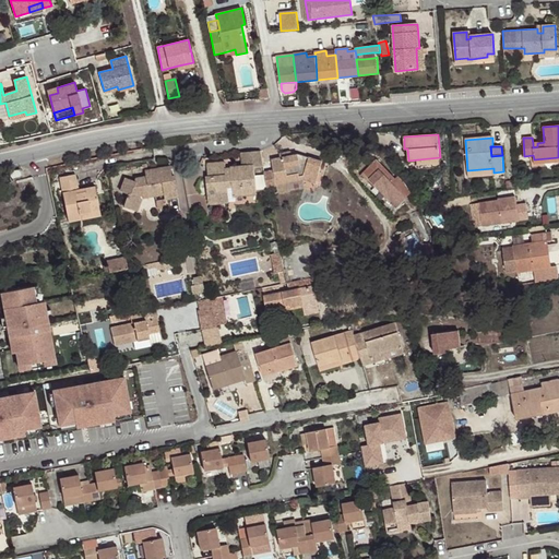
[(263,166),(261,151),(241,153),(242,166),(232,167),(232,170),(226,170),(226,168),(225,162),(209,163),(210,177),(206,177),(209,202),(229,201),(228,193),(228,188),(234,187),(234,192),(235,195),(257,194),(254,167),(263,166)]
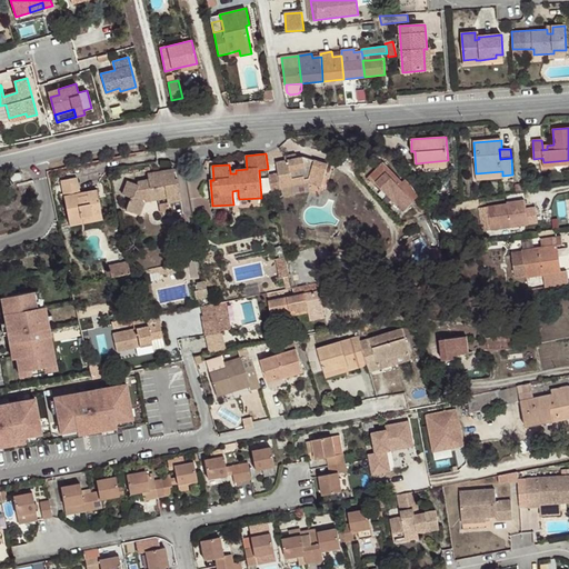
[(278,173),(269,176),(272,191),(281,189),(283,196),(296,193),(295,186),(292,178),(305,176),(305,179),(309,178),(310,183),(321,187),(328,165),(315,160),(315,161),(303,158),(292,160),(286,161),(277,162),(278,173)]
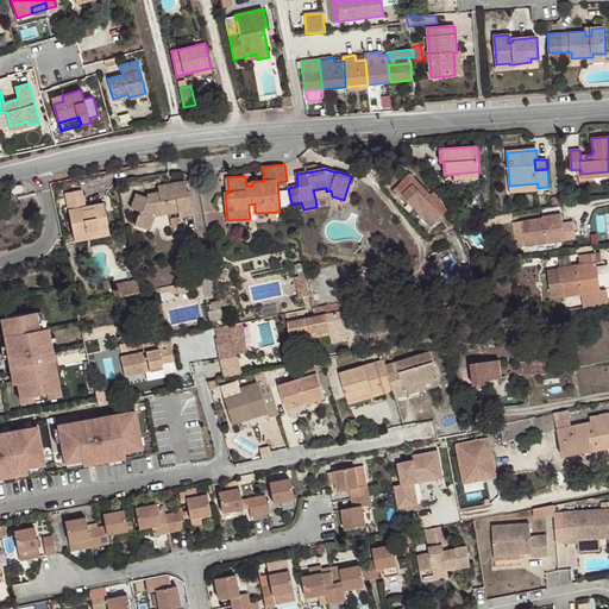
[(403,195),(425,219),(440,205),(438,202),(440,201),(433,193),(432,195),(413,175),(403,183),(409,189),(403,195)]
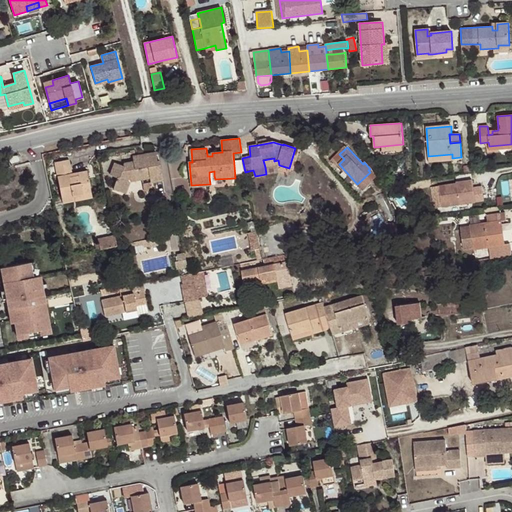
[(163,180),(160,161),(157,161),(155,152),(132,156),(133,161),(124,163),(123,166),(114,163),(110,175),(118,177),(114,189),(126,193),(130,182),(150,178),(151,182),(163,180)]
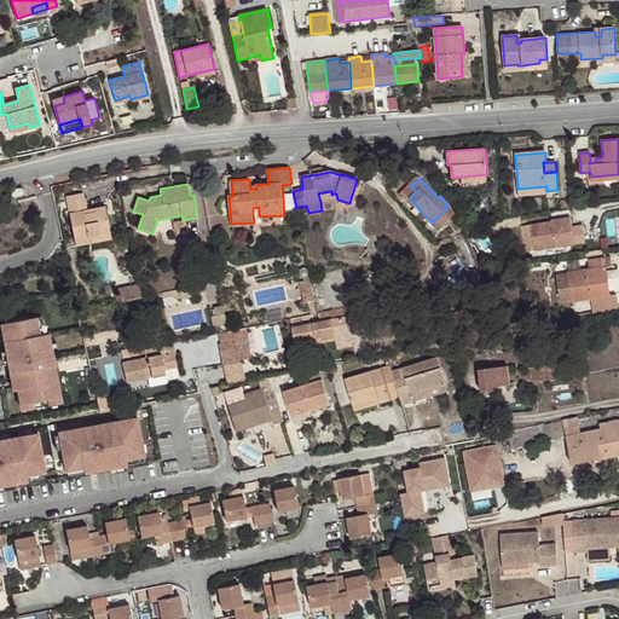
[(416,192),(410,186),(404,192),(410,198),(416,192)]
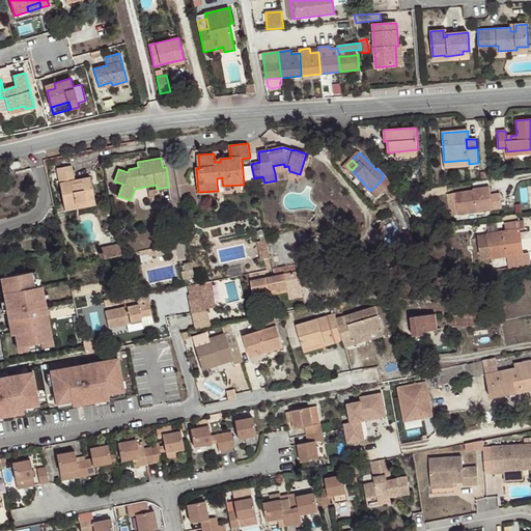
[(8,163),(9,169),(21,167),(19,161),(8,163)]
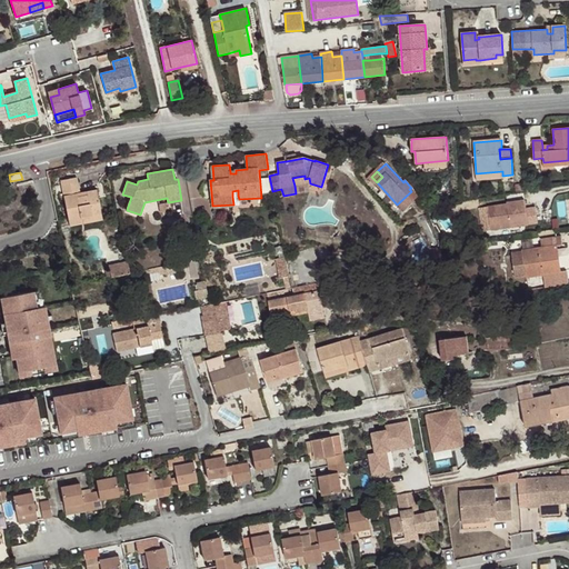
[(292,178),(295,186),(310,183),(309,178),(305,179),(305,176),(292,178)]
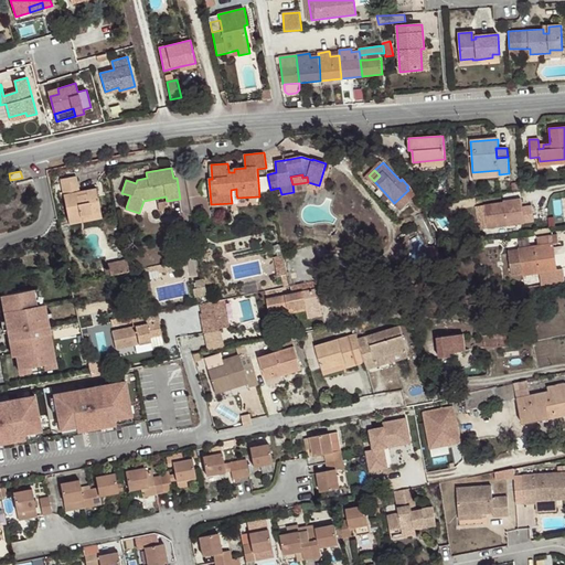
[(76,177),(61,180),(70,224),(82,221),(82,216),(100,213),(96,188),(86,190),(86,193),(81,195),(80,191),(76,177)]
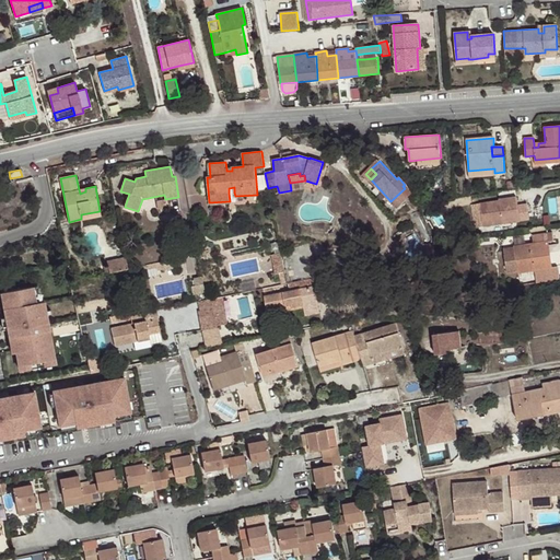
[(405,188),(391,201),(397,208),(411,194),(409,189),(405,185),(403,186),(405,188)]
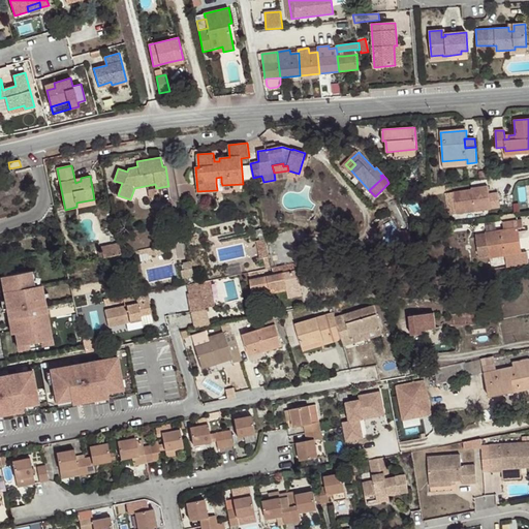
[(243,184),(222,185),(222,192),(243,190),(243,184)]
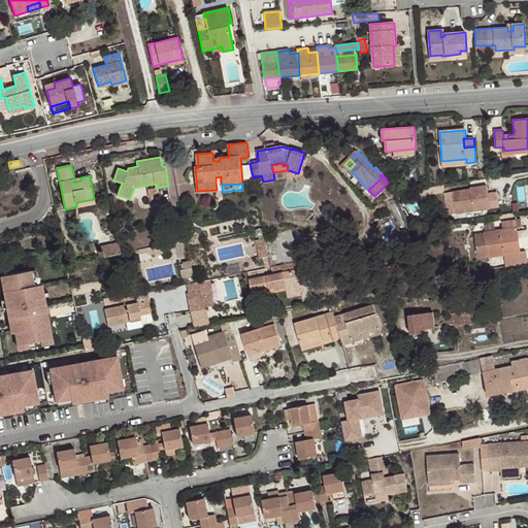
[(449,213),(501,207),(498,190),(488,192),(487,185),(446,190),(449,213)]
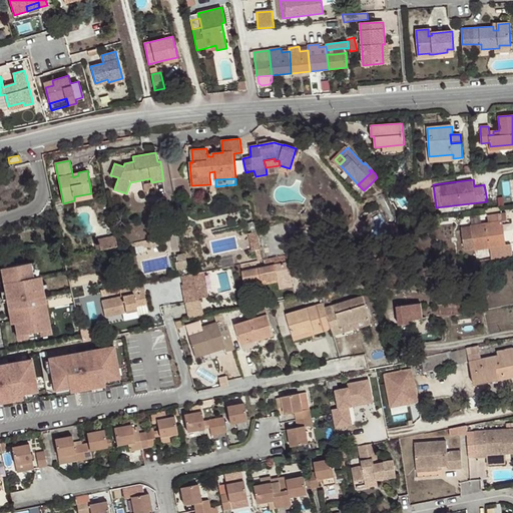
[(506,212),(487,215),(488,222),(472,225),(472,226),(461,227),(464,249),(476,248),(506,244),(502,221),(507,220),(506,212)]
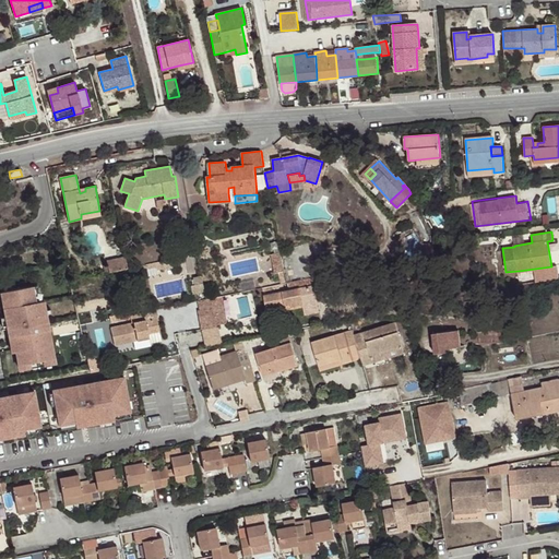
[(126,256),(107,259),(110,272),(128,269),(126,256)]
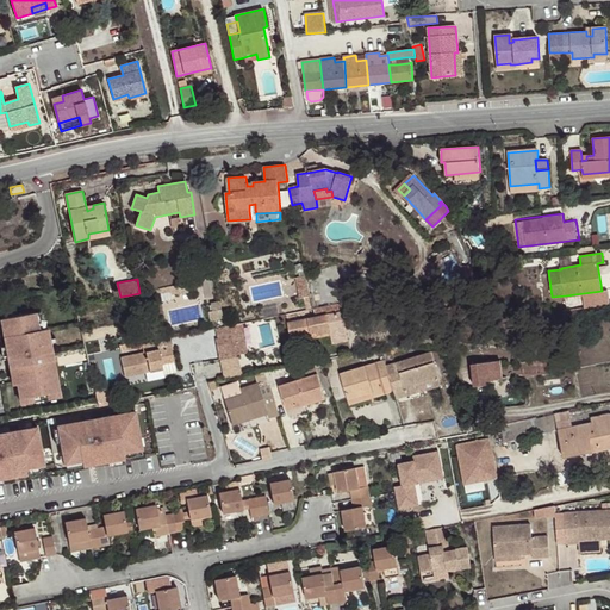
[(193,281),(170,286),(172,294),(178,293),(176,292),(194,287),(193,281)]
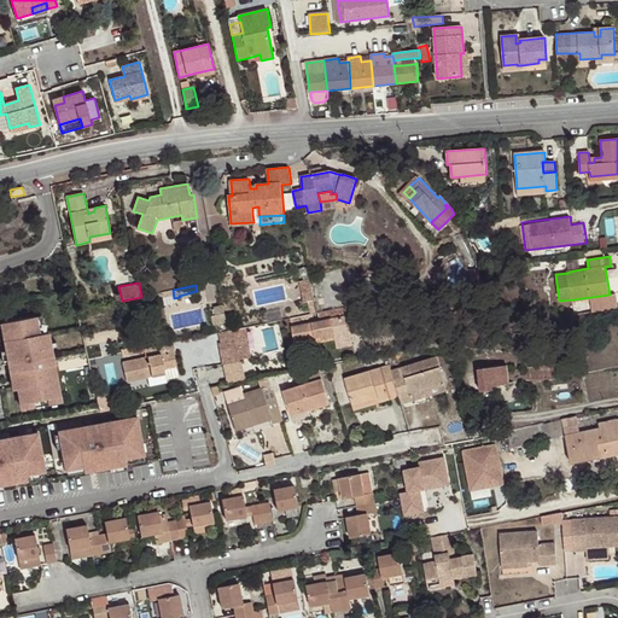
[(344,307),(319,313),(320,321),(292,327),(296,344),(316,340),(315,333),(321,332),(322,342),(336,339),(337,348),(353,344),(344,307)]
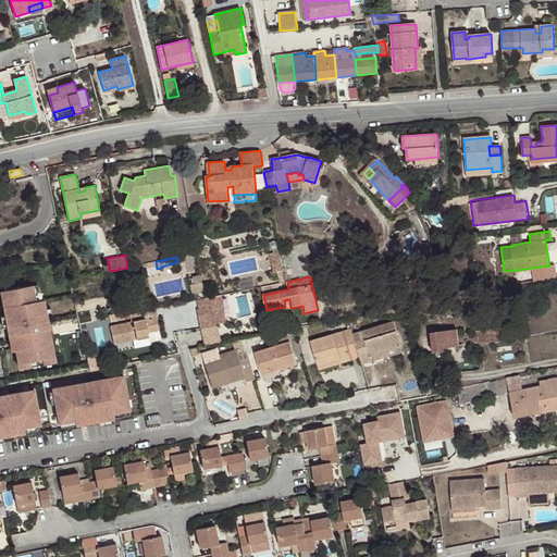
[(38,283),(0,289),(13,350),(15,350),(20,370),(58,362),(44,296),(40,297),(38,283)]
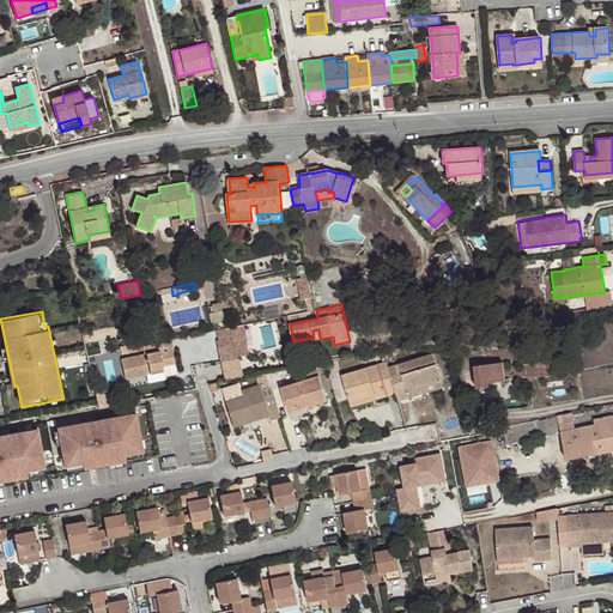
[(211,322),(224,320),(223,311),(214,313),(210,314),(211,322)]
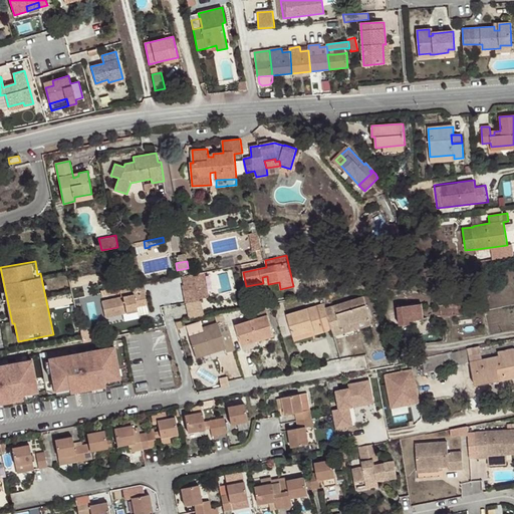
[(183,292),(197,289),(196,286),(196,283),(194,273),(189,274),(182,276),(184,284),(182,284),(183,292)]
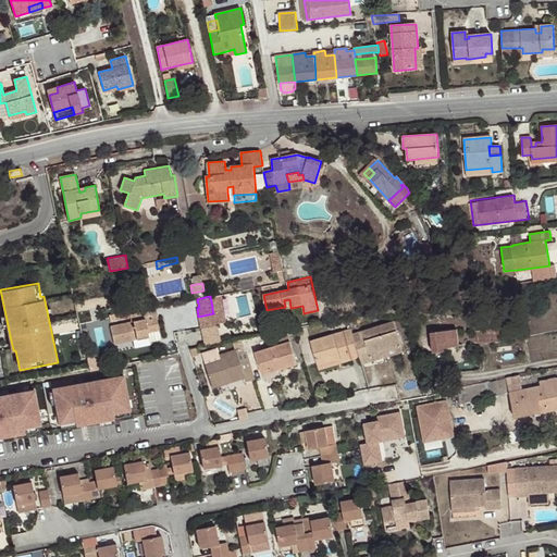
[(157,308),(130,313),(132,321),(110,325),(114,343),(132,339),(149,335),(150,341),(161,338),(157,316),(158,316),(157,308)]
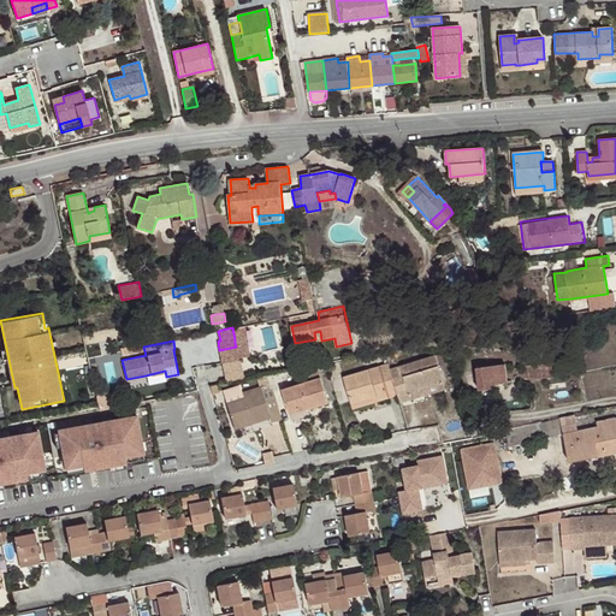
[(236,347),(238,357),(248,355),(246,341),(240,342),(235,343),(236,347)]
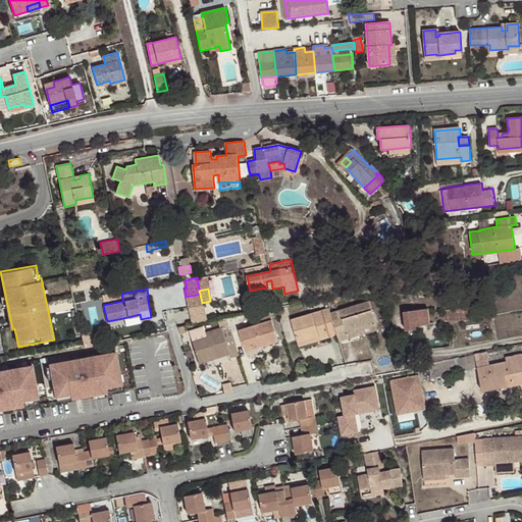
[(189,307),(202,305),(202,303),(200,294),(186,297),(188,307),(189,307)]
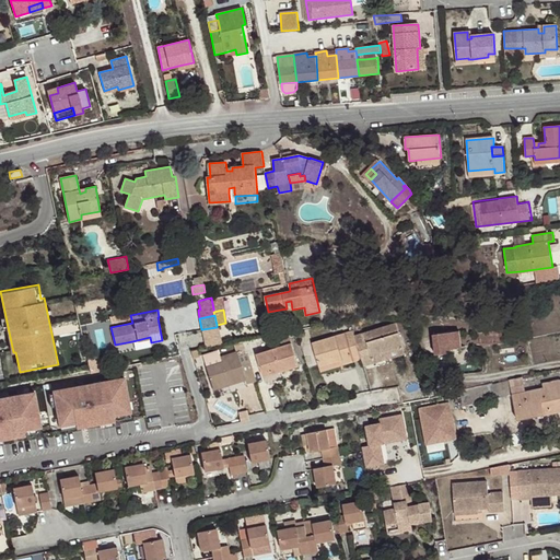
[(396,324),(356,336),(361,353),(362,359),(372,356),(373,363),(384,360),(381,352),(403,347),(396,324)]
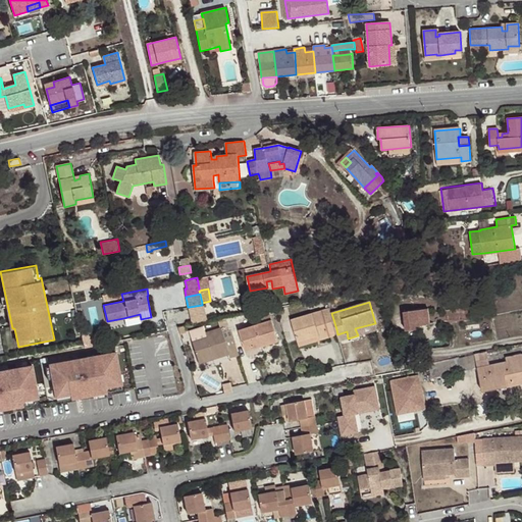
[(190,311),(193,324),(205,321),(202,305),(189,307),(190,311)]
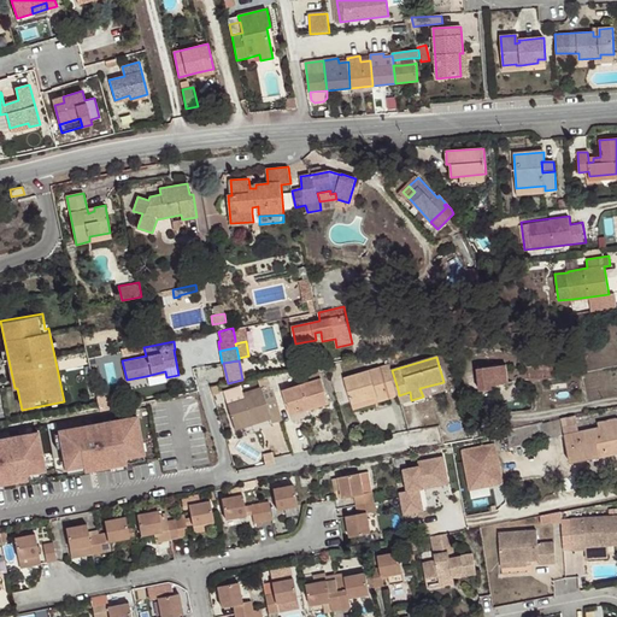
[(388,393),(398,389),(392,370),(391,364),(345,378),(352,403),(377,395),(378,401),(389,398),(388,393)]
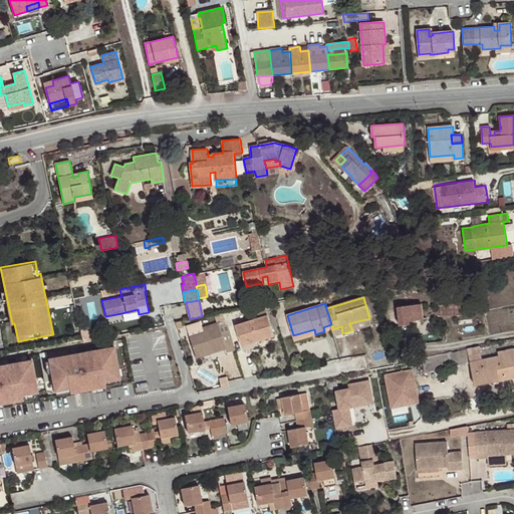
[(398,306),(400,325),(410,324),(410,320),(424,319),(422,303),(398,306)]
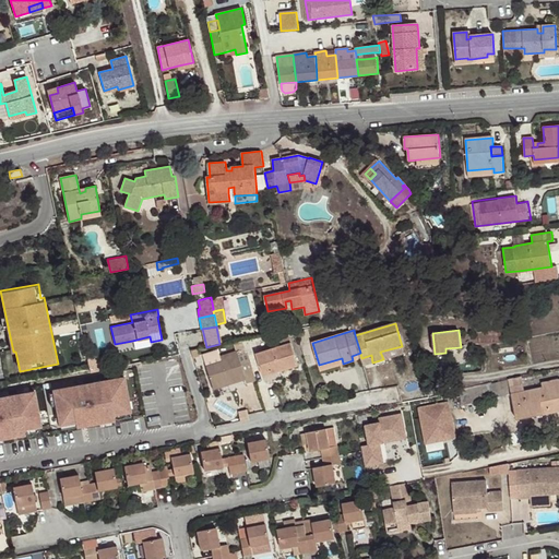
[(501,342),(500,331),(477,332),(479,344),(501,342)]
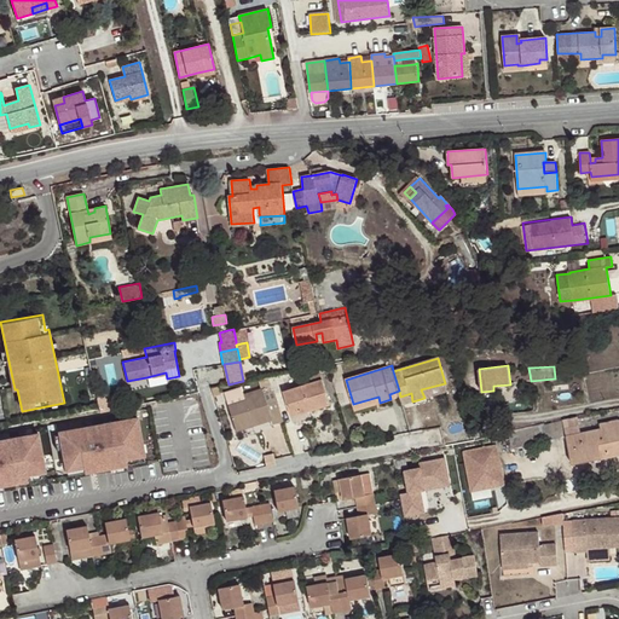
[(284,392),(291,417),(308,412),(330,405),(319,371),(310,374),(313,383),(284,392)]
